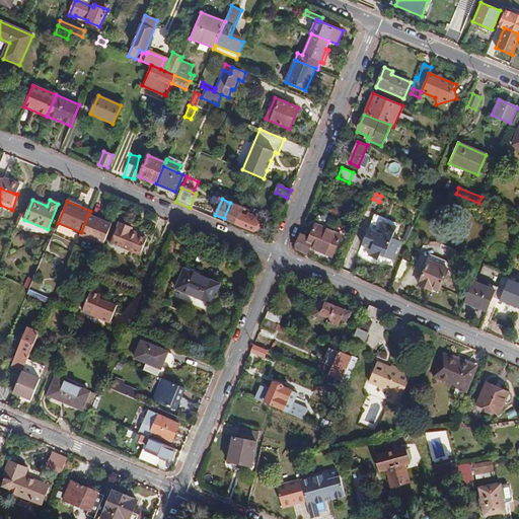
[(230,203),(224,218),(232,222),(235,216),(238,217),(243,208),(230,203)]
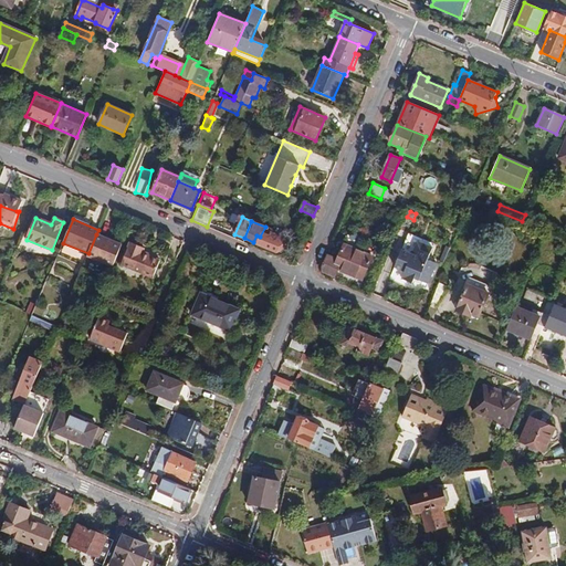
[(13,229),(0,223),(0,229),(11,233),(13,229)]
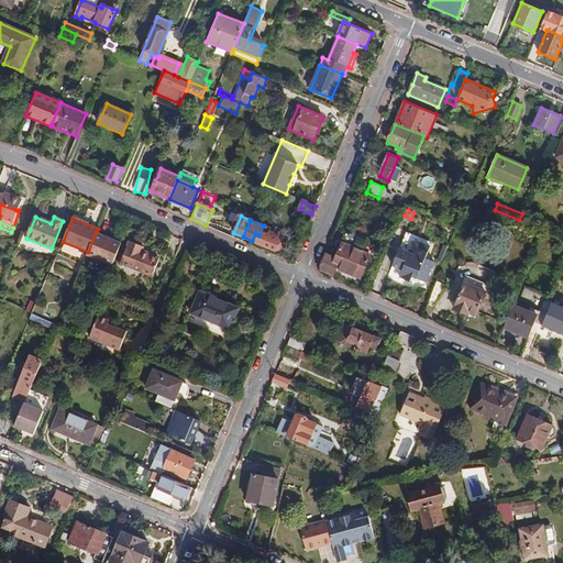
[(433,243),(407,232),(400,249),(410,253),(416,240),(431,246),(433,243)]
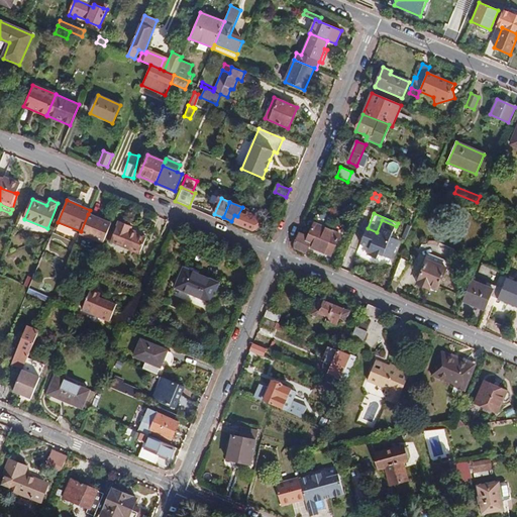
[(103,244),(111,224),(88,214),(81,231),(80,234),(103,244)]
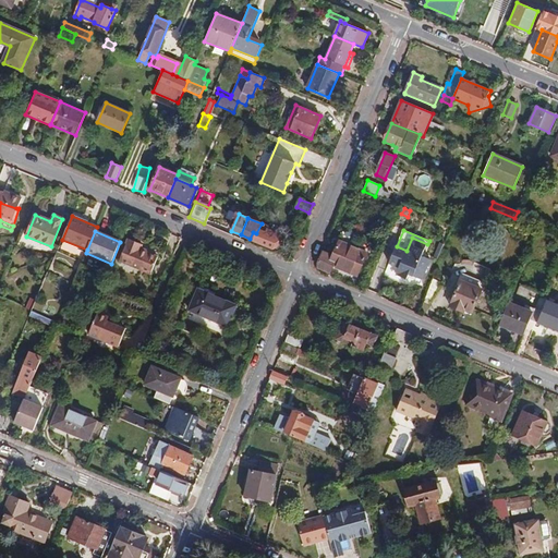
[(414,274),(413,276),(423,280),(431,259),(423,256),(427,244),(412,238),(407,251),(397,246),(390,264),(400,267),(397,275),(408,279),(410,275),(411,273),(414,274)]
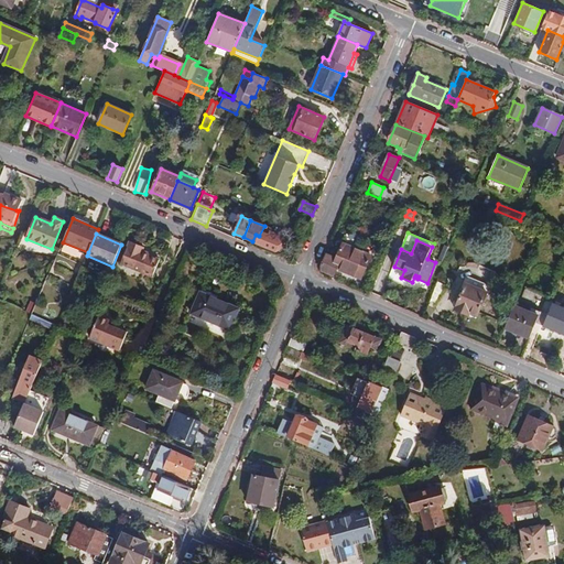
[(120,263),(152,277),(159,259),(142,252),(144,248),(129,241),(120,263)]
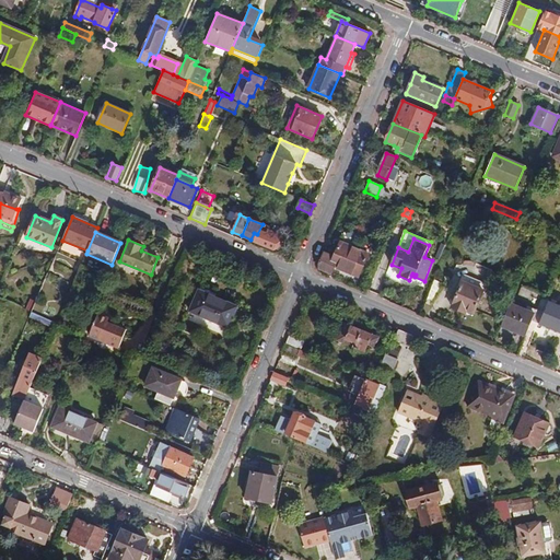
[(334,257),(325,253),(318,267),(318,269),(333,275),(335,268),(358,277),(368,255),(340,243),(334,257)]
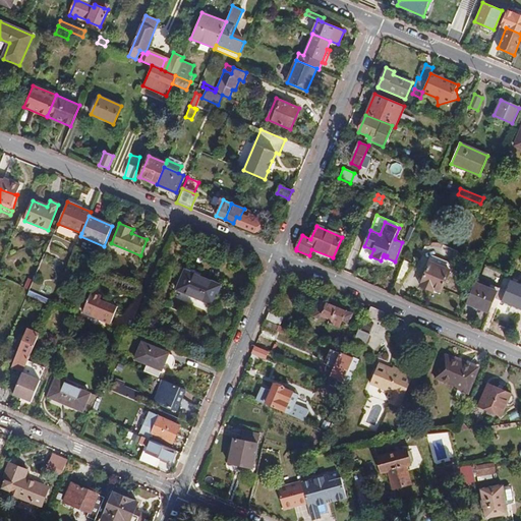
[(430,262),(420,286),(427,289),(428,286),(433,288),(441,291),(450,271),(430,262)]
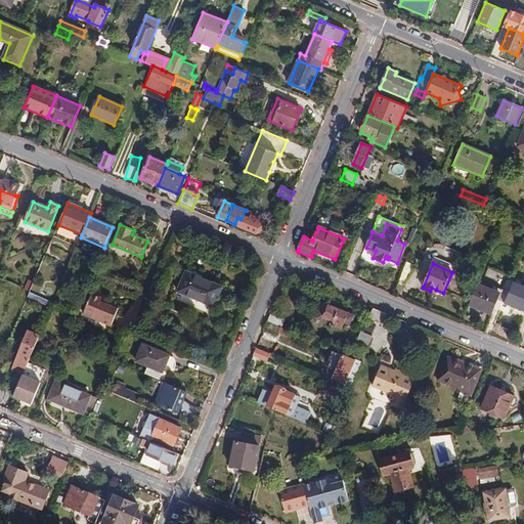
[(186,271),(177,292),(213,307),(222,288),(202,278),(203,275),(190,270),(188,272),(186,271)]
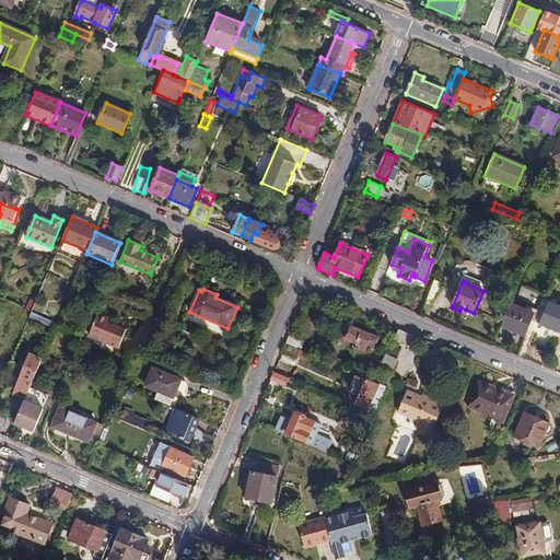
[(544,313),(539,325),(559,333),(559,304),(543,298),(538,310),(544,313)]
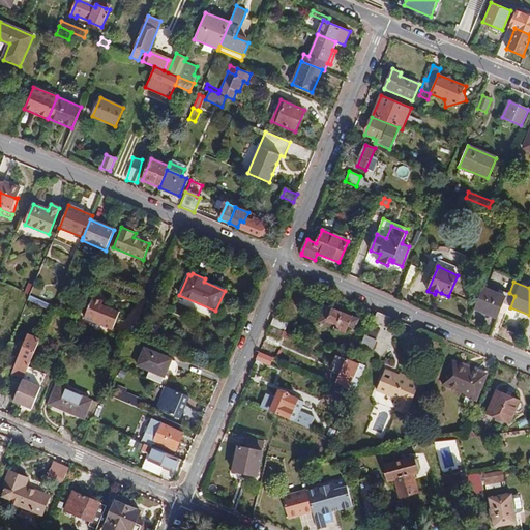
[(474,308),(498,318),(504,304),(509,294),(500,290),(498,293),(483,288),(474,308)]
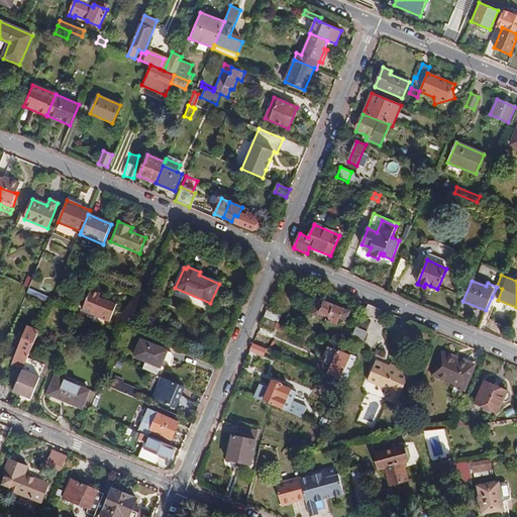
[(492,297),(498,300),(502,289),(497,286),(497,287),(492,297)]
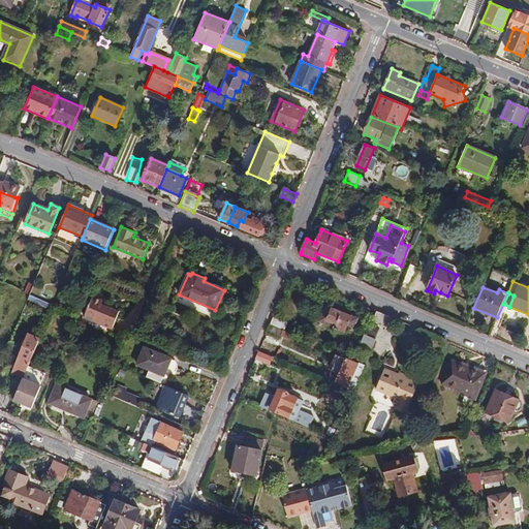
[(30,296),(28,300),(52,310),(54,305),(30,296)]
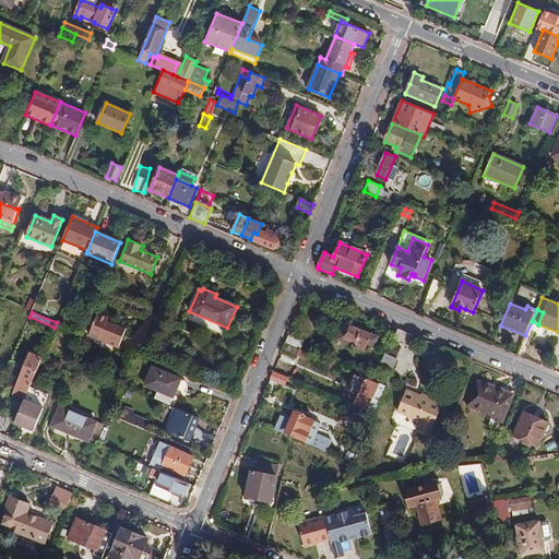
[(111,324),(106,323),(108,319),(96,314),(87,336),(118,348),(125,330),(116,326),(116,329),(110,326),(111,324)]
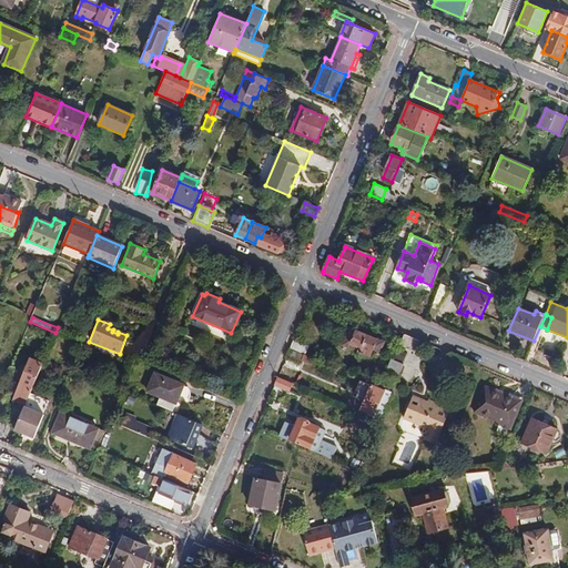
[(341,345),(347,347),(350,345),(355,331),(347,327),(341,345)]
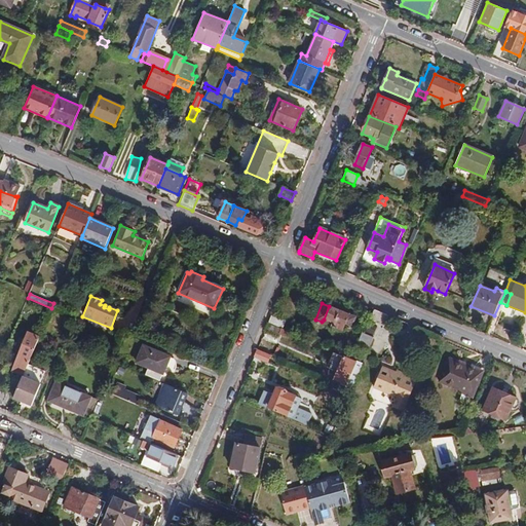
[(348,314),(329,306),(324,320),(332,323),(331,326),(342,331),(343,328),(352,332),(354,327),(358,328),(362,318),(349,312),(348,314)]
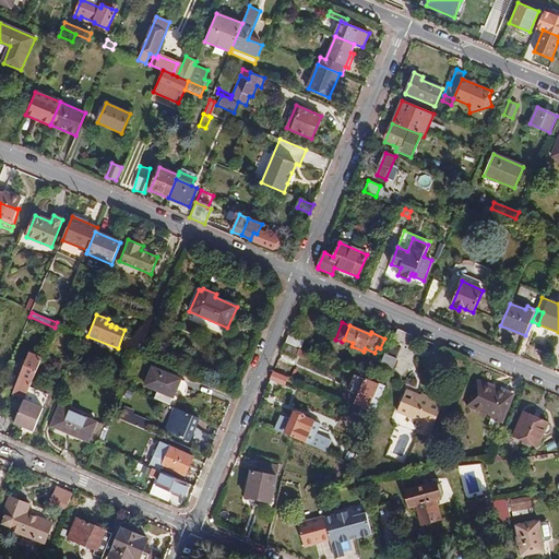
[(397,358),(402,360),(413,335),(397,329),(387,354),(397,358)]
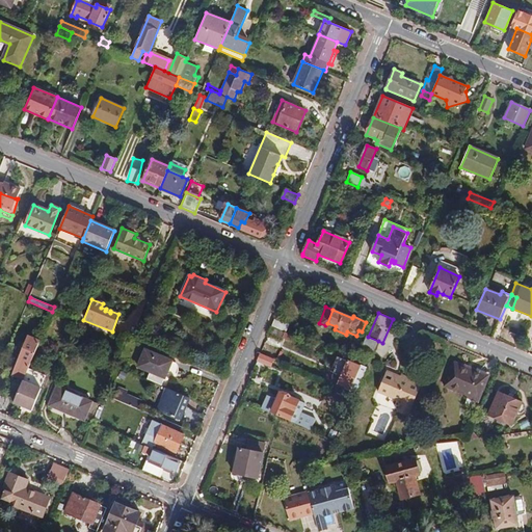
[(271,326),(286,333),(289,324),(274,318),(271,326)]
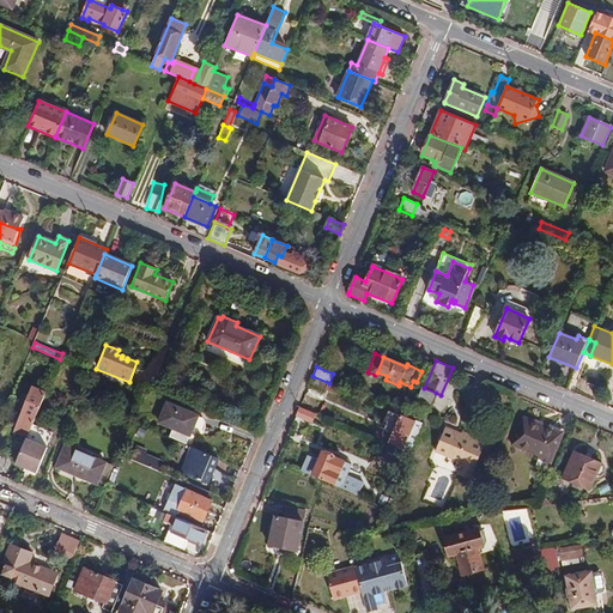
[(329,383),(313,376),(308,387),(325,393),(327,389),(333,392),(335,386),(329,383)]
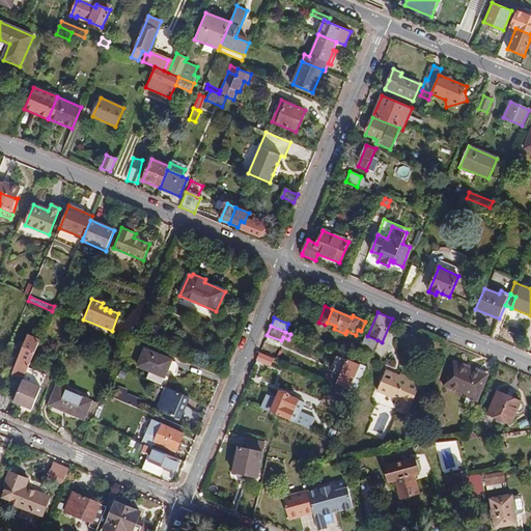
[(14,375),(23,380),(39,340),(30,336),(14,375)]
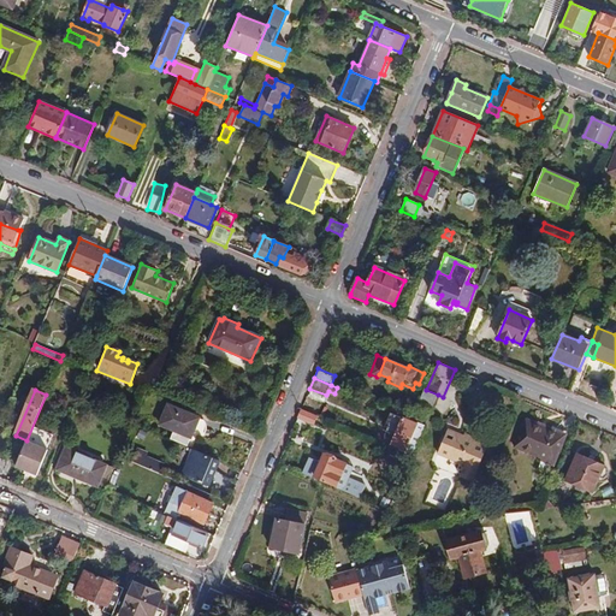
[(432,407),(438,395),(426,390),(421,402),(432,407)]
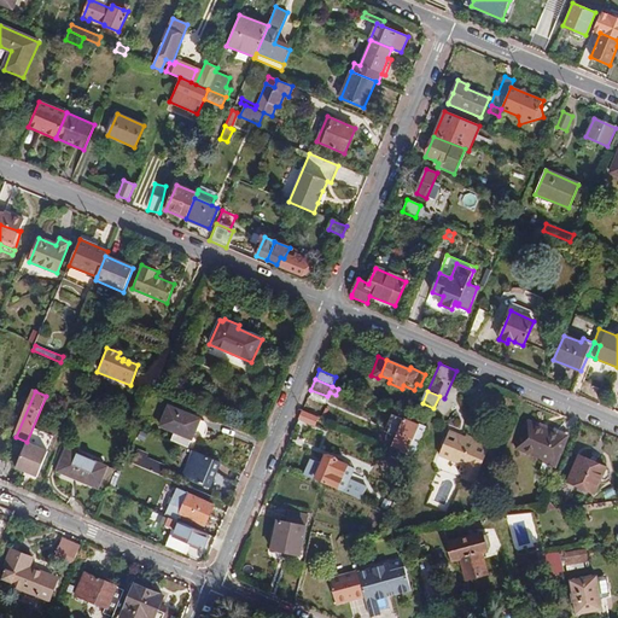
[(401,417),(404,408),(395,403),(391,412),(394,413),(401,417)]
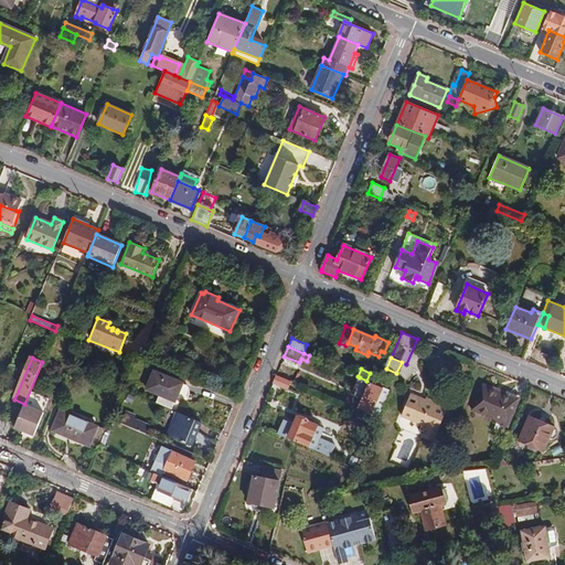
[(172,409),(183,383),(153,371),(146,390),(159,395),(156,403),(172,409)]
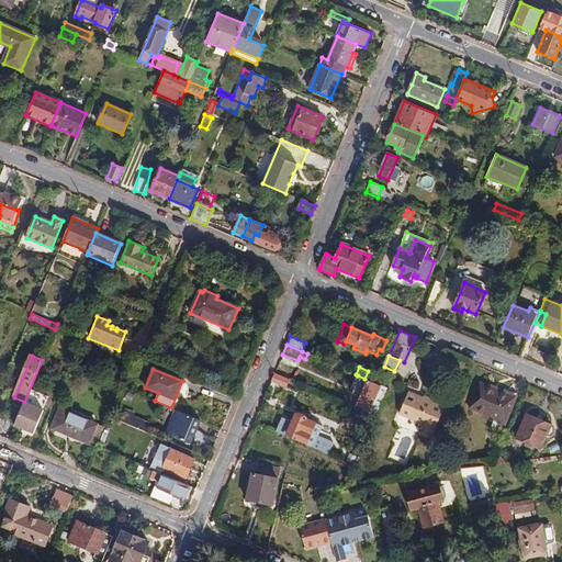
[(285,388),(290,380),(274,373),(271,382),(285,388)]
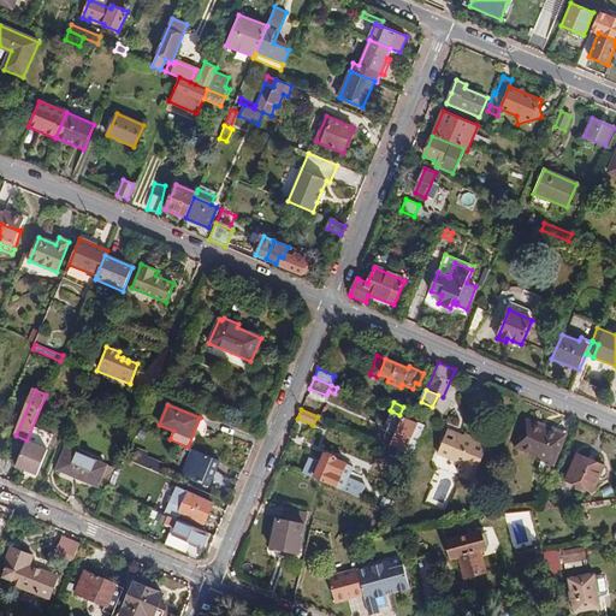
[(400,415),(392,412),(386,426),(389,427),(388,432),(398,437),(395,445),(407,450),(406,452),(412,455),(425,426),(400,415)]
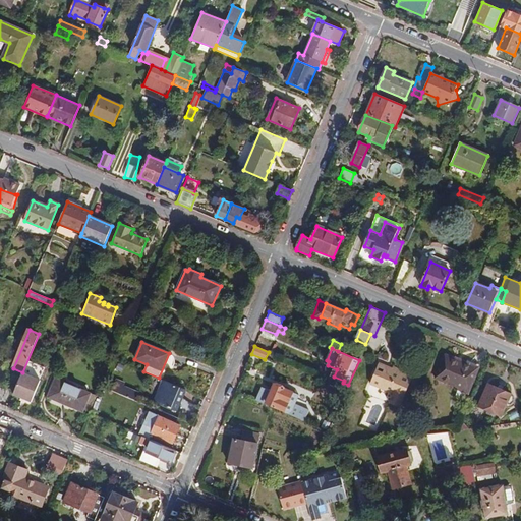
[(467,392),(468,392),(478,368),(446,354),(436,379),(459,388),(467,392)]
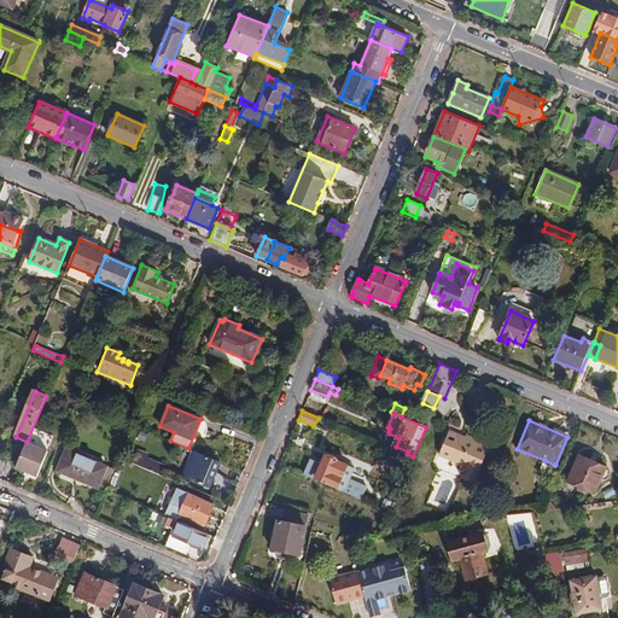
[(439,455),(467,466),(462,476),(474,481),(478,471),(489,444),(478,439),(466,433),(465,438),(456,435),(459,427),(452,425),(439,455)]
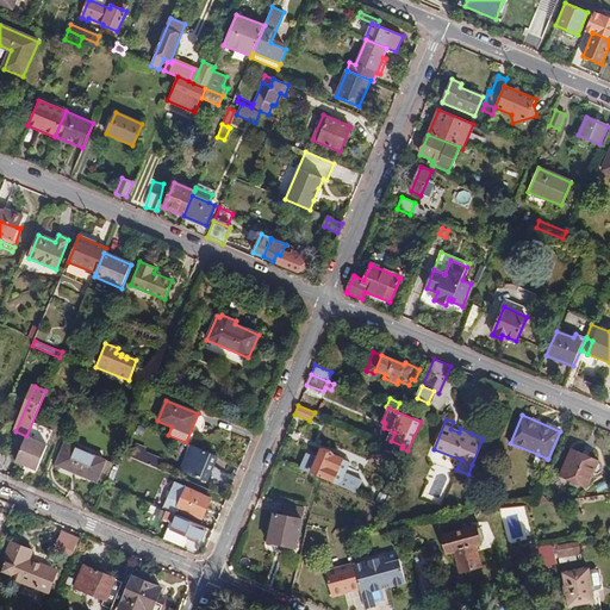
[(29,467),(37,470),(47,446),(26,436),(16,461),(22,464),(29,467)]
